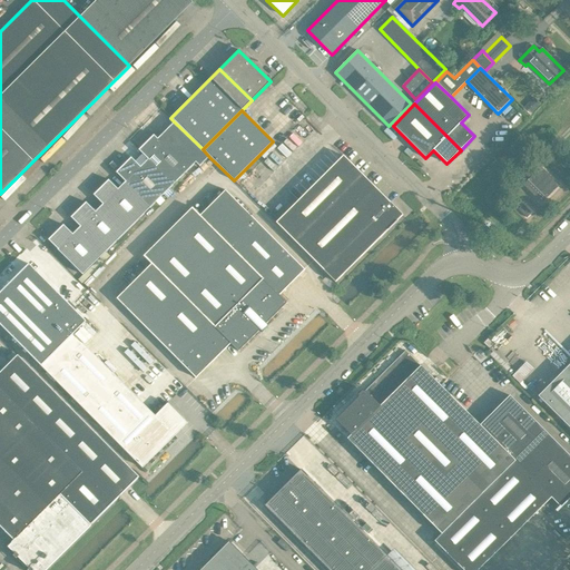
[(154,135),(138,150),(148,159),(174,185),(196,163),(200,166),(209,157),(206,153),(175,123),(157,139),(154,135)]
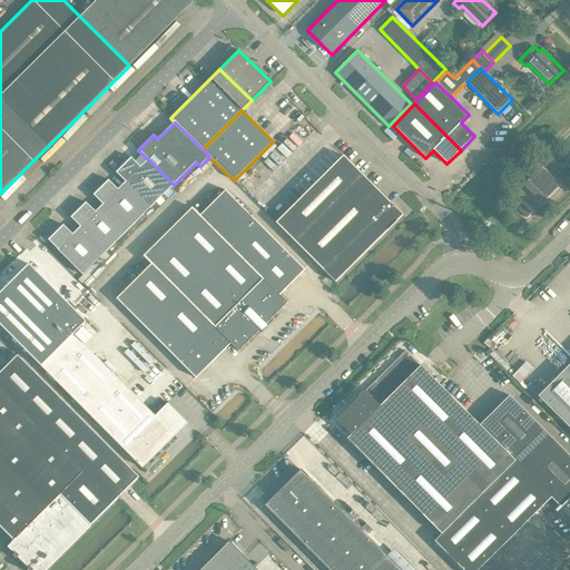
[(323,271),(335,283),(403,215),(391,203),(390,203),(343,156),(276,223),(323,271)]
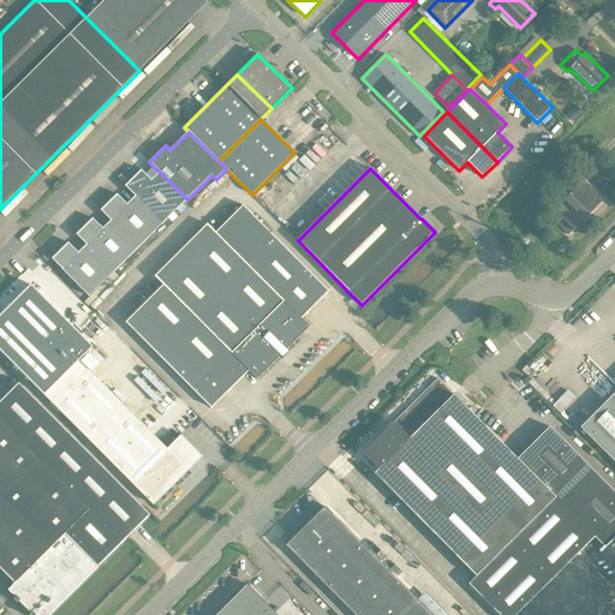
[(160,172),(153,179),(151,180),(142,171),(125,186),(135,196),(162,224),(187,199),(160,172)]
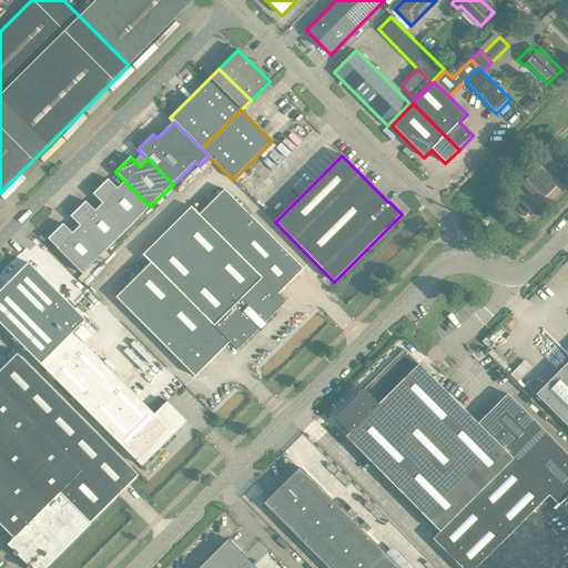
[(520,184),(539,203),(557,185),(538,166),(520,184)]
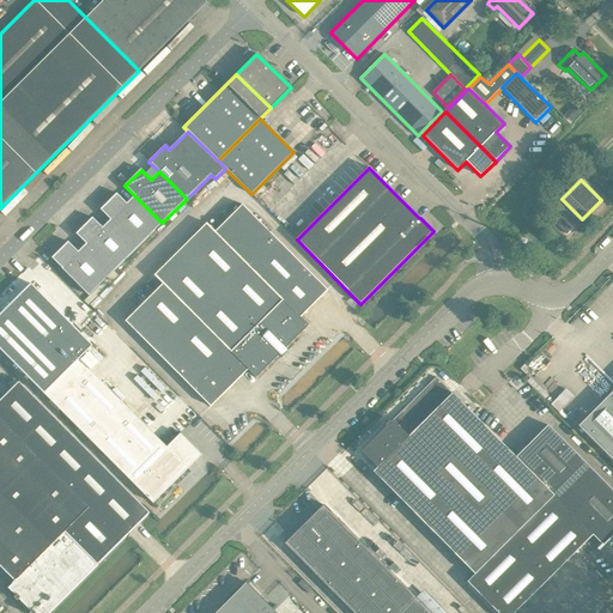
[(134,195),(127,202),(127,204),(116,194),(101,210),(110,220),(138,247),(162,223),(134,195)]
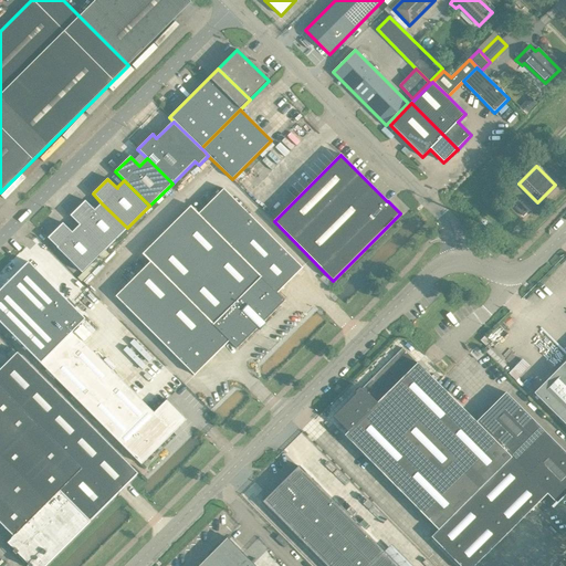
[(116,296),(195,376),(229,342),(237,349),(258,328),(260,331),(266,324),(264,322),(285,301),(278,293),(303,268),(223,189),(199,213),(191,206),(143,254),(150,262),(116,296)]
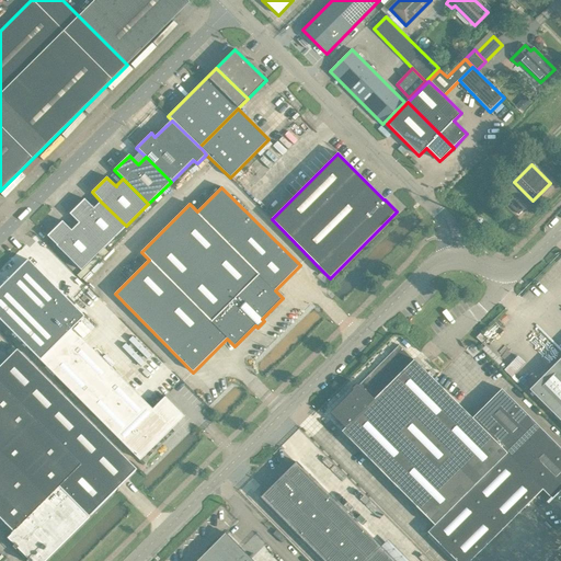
[(101,202),(94,208),(93,208),(84,199),(70,214),(79,224),(104,249),(126,226),(101,202)]
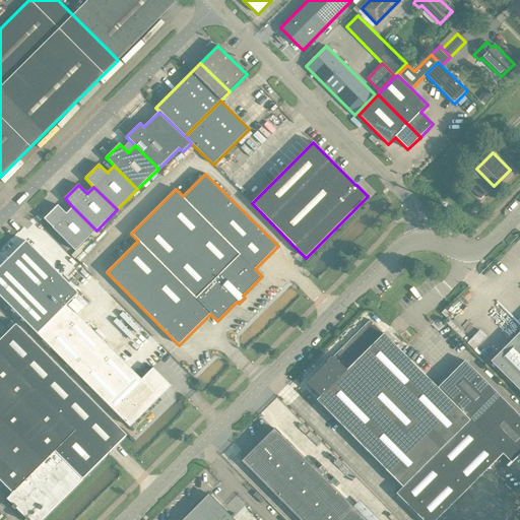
[(472,191),(479,199),(484,195),(476,187),(472,191)]
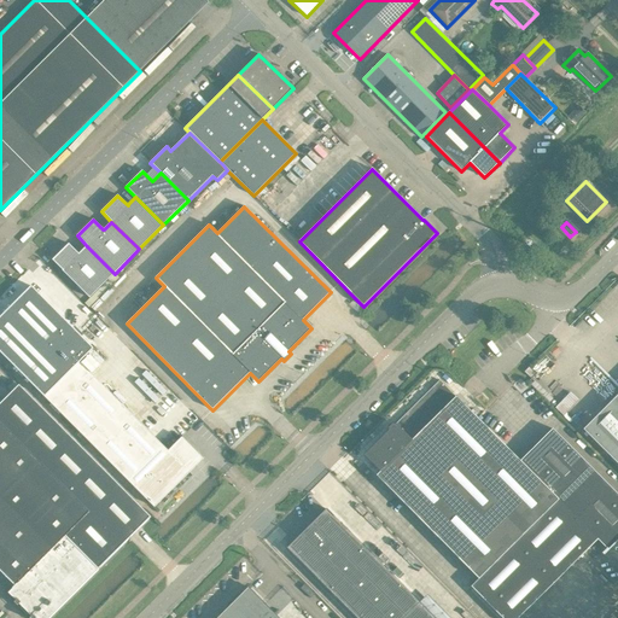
[(87,246),(80,254),(79,254),(69,244),(52,261),(63,270),(62,270),(89,298),(115,274),(87,246)]
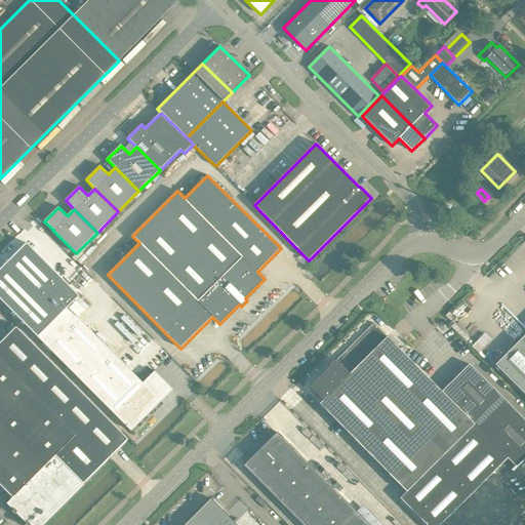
[(449,216),(453,220),(460,213),(456,209),(449,216)]
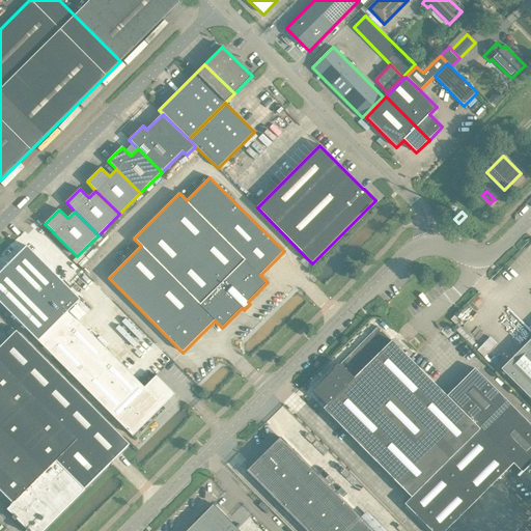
[(144,388),(68,311),(80,300),(27,246),(0,272),(0,302),(133,436),(144,424),(147,426),(165,409),(163,406),(174,394),(157,375),(144,388)]
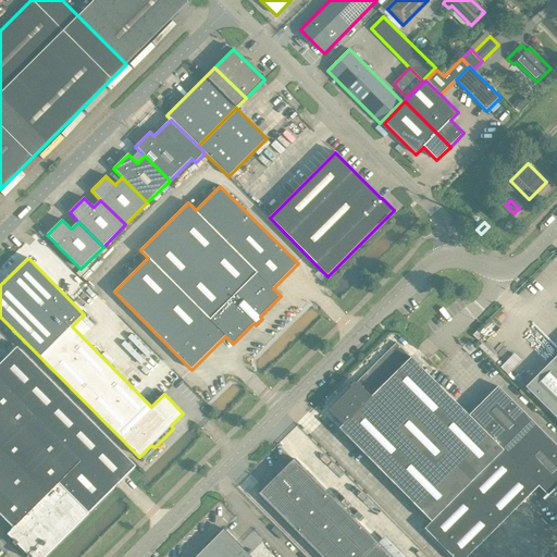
[(473,335),(479,341),(482,337),(477,332),(473,335)]
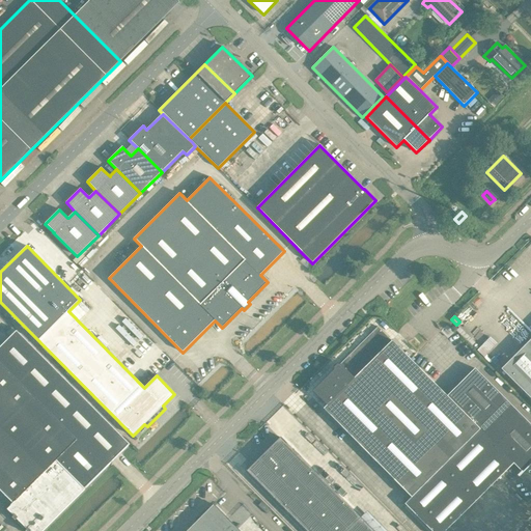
[(357,378),(392,341),(378,327),(341,363),(357,378)]
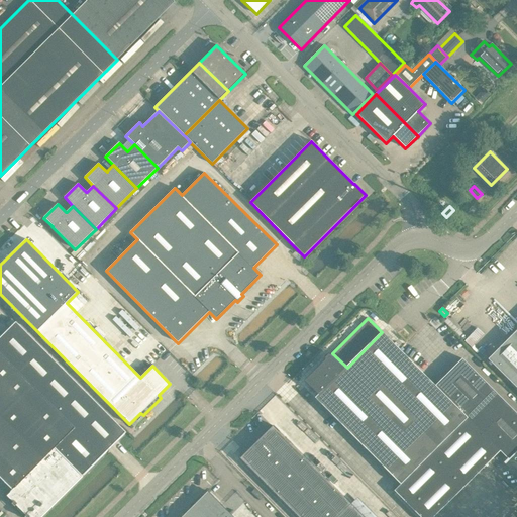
[(6,324),(10,328),(0,337),(0,477),(19,497),(13,502),(28,516),(40,516),(126,433),(16,322),(15,323),(12,319),(6,324)]
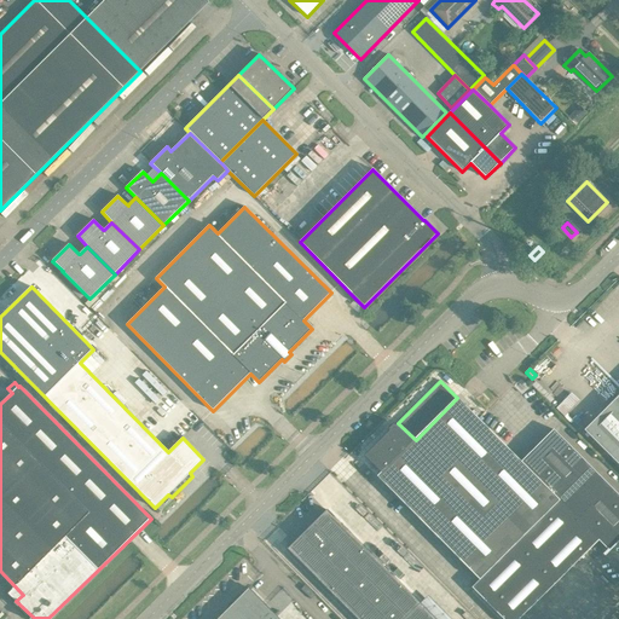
[(618,394),(584,431),(618,464),(618,394)]
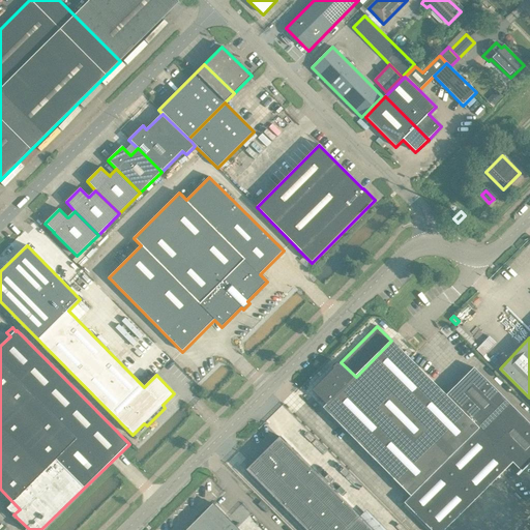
[(356,377),(341,362),(340,363),(336,363),(333,366),(333,370),(313,390),(326,405),(323,408),(411,496),(404,503),(431,529),(444,529),(512,463),(522,472),(529,463),(529,424),(474,367),(446,395),(391,341),(356,377)]
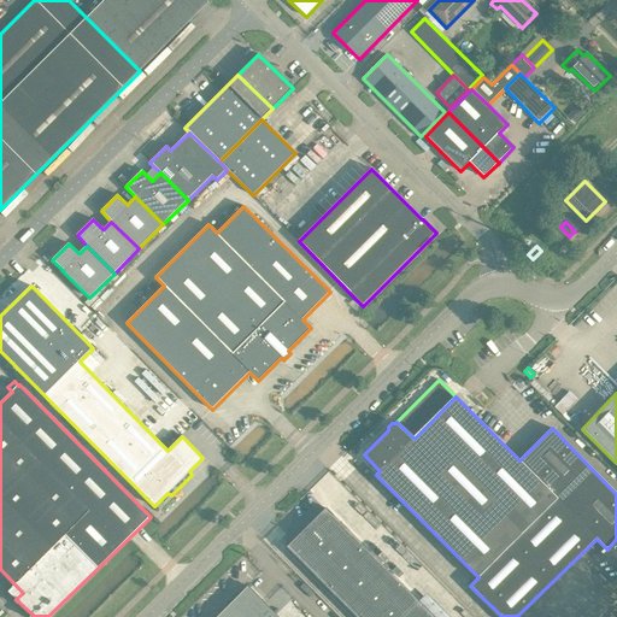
[(287,547),(356,616),(434,616),(325,509),(287,547)]
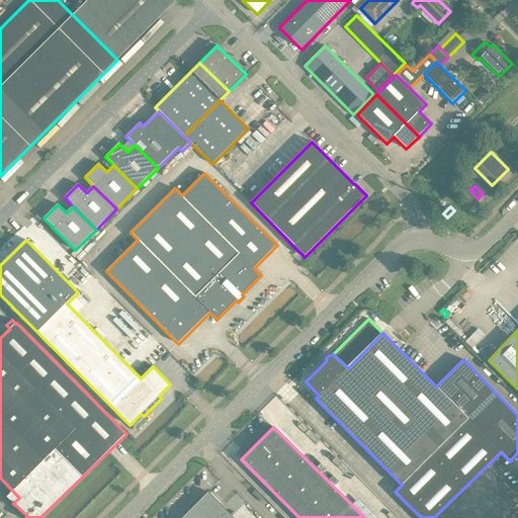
[(234,517),(208,492),(181,517),(234,517)]
